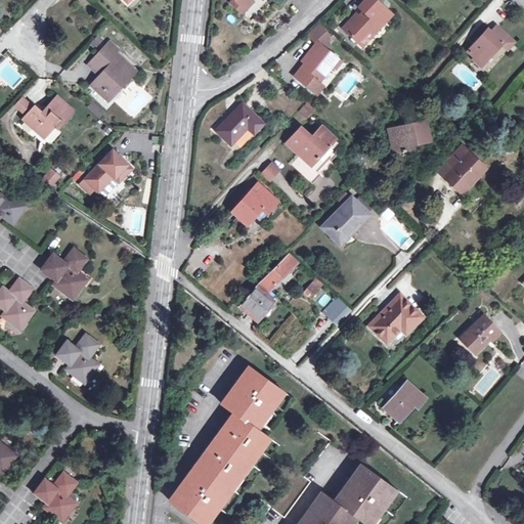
[(250,0),(243,7),(234,0),(233,0),(230,2),(244,14),(254,2),(252,0),(250,0)]
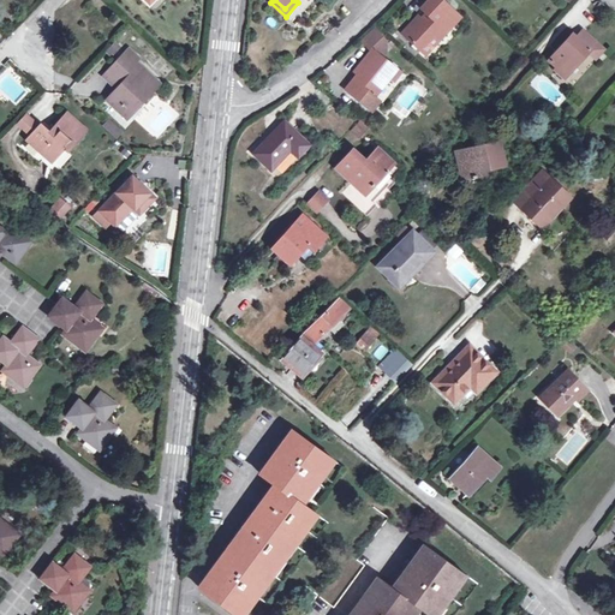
[(434,36),(437,39),(458,17),(439,0),(429,0),(422,7),(428,13),(421,21),(417,17),(402,33),(422,51),(431,40),(434,36)]
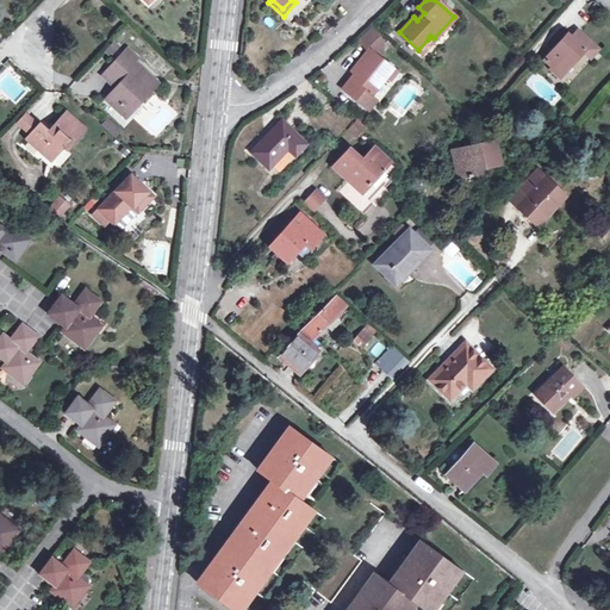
[(371,29),(356,41),(365,49),(366,48),(378,38),(371,29)]
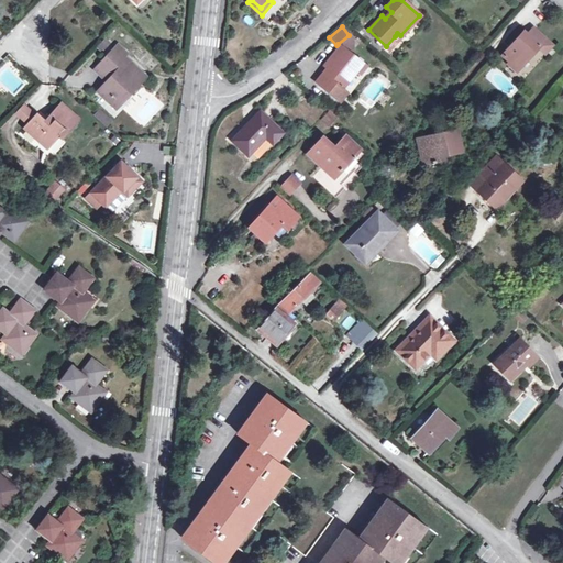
[(503,55),(509,61),(508,63),(517,70),(538,47),(544,53),(551,45),(532,29),(528,35),(523,32),(503,55)]
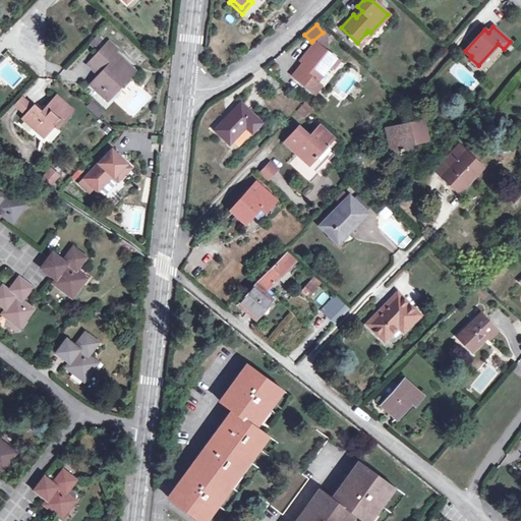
[(314,43),(323,49),(327,45),(323,33),(312,41),(314,43)]
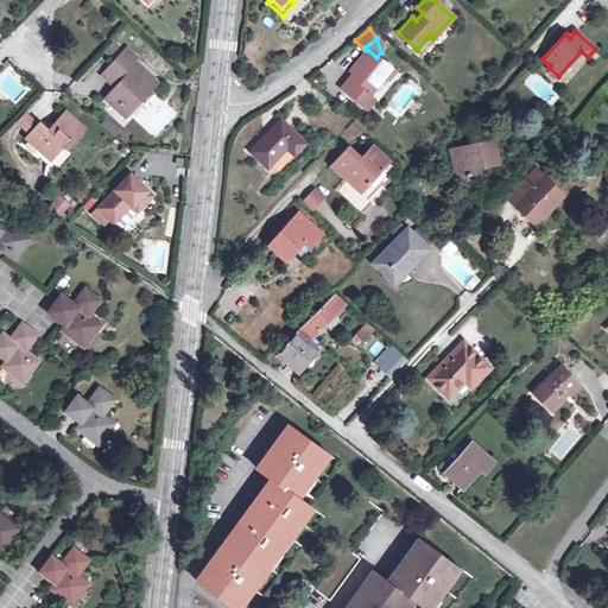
[(371,96),(391,69),(377,57),(367,50),(353,69),(355,71),(354,74),(342,89),(355,100),(367,109),(375,100),(371,96)]
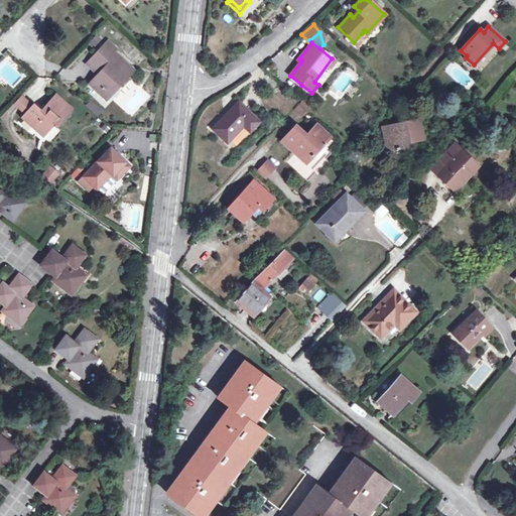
[(105,43),(91,59),(102,71),(98,75),(90,84),(106,99),(133,70),(105,43)]
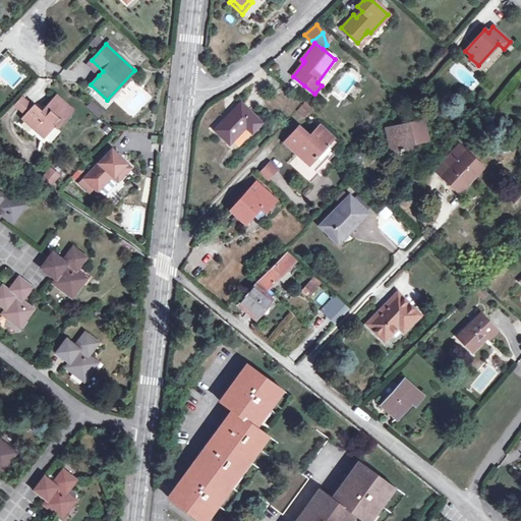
[(88,64),(99,75),(103,71),(92,60),(88,64)]
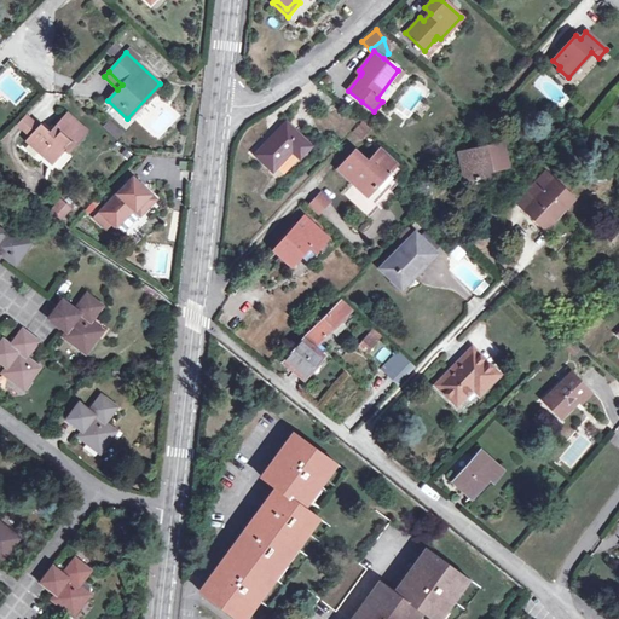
[(16,125),(28,136),(40,123),(28,113),(16,125)]
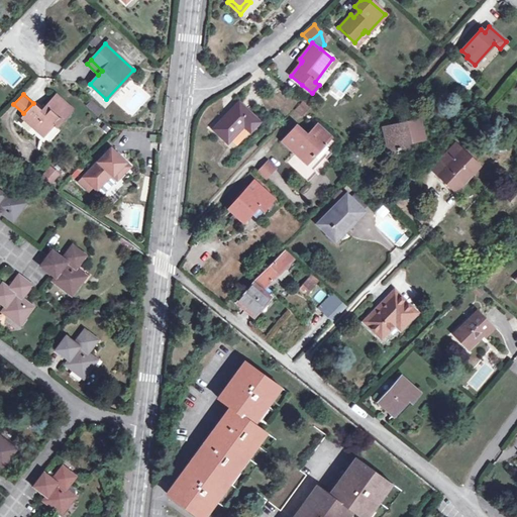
[(43,135),(54,124),(57,126),(72,109),(56,95),(43,109),(44,110),(42,113),(32,105),(22,116),(43,135)]
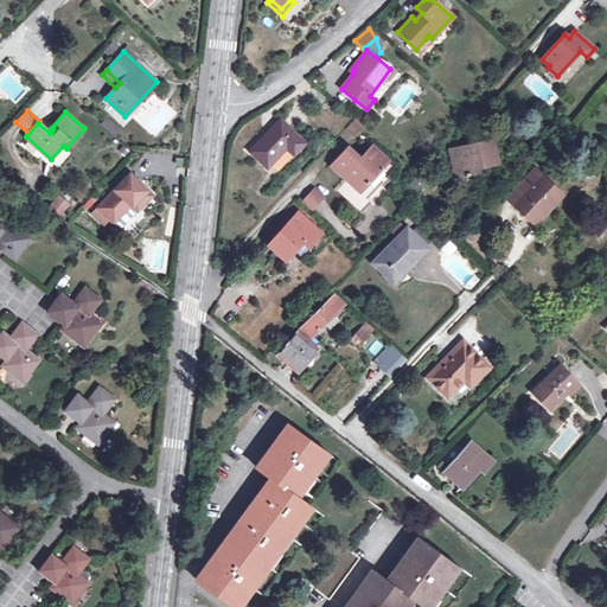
[(108,117),(102,123),(113,134),(119,127),(108,117)]
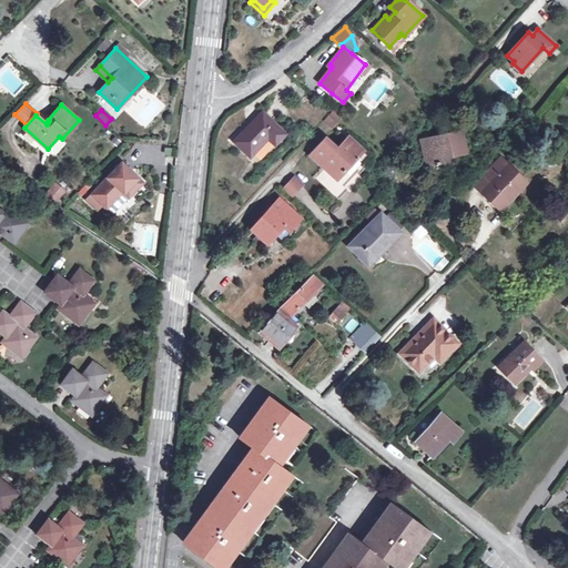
[(331,127),(341,117),(333,110),(331,112),(323,120),(331,127)]
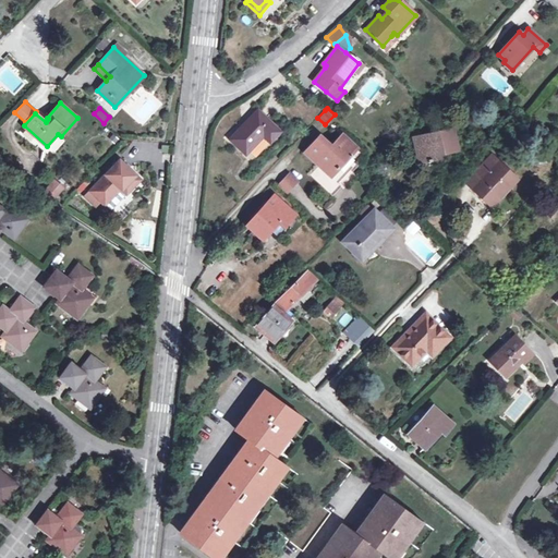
[(231,140),(246,154),(263,136),(270,142),(279,132),(257,111),(231,140)]
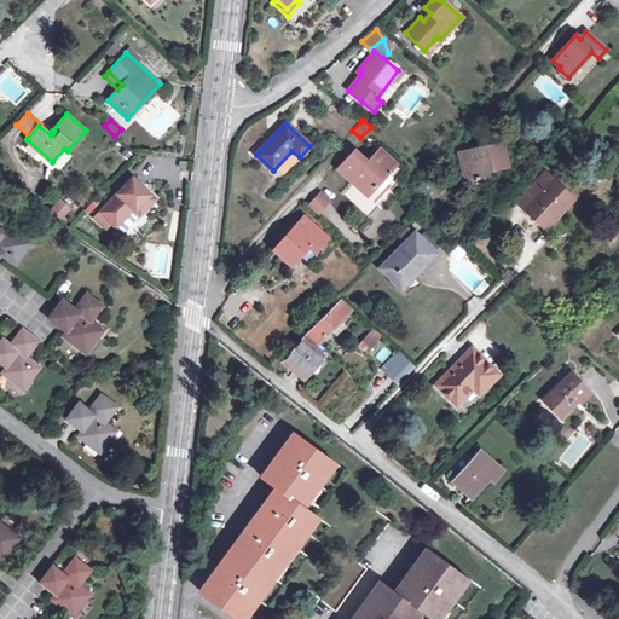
[(458,152),(466,180),(489,174),(489,172),(508,167),(502,144),(458,152)]
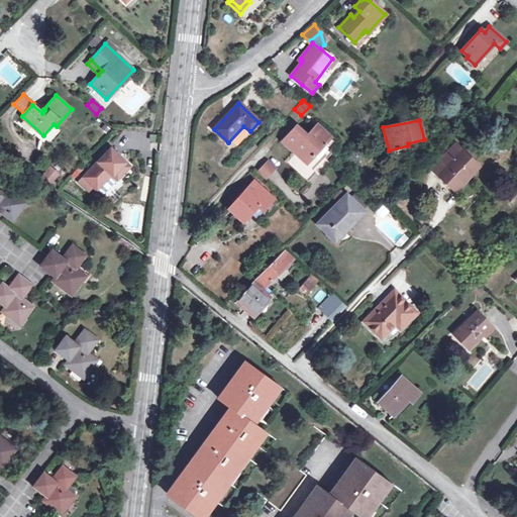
[(317,124),(312,129),(326,141),(331,137),(317,124)]
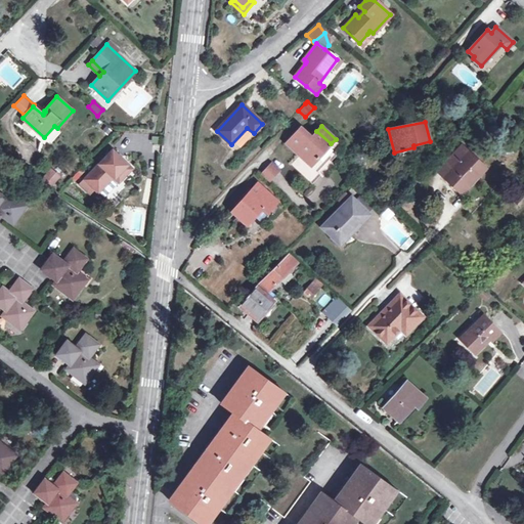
[(331,143),(316,131),(311,138),(300,128),(286,144),(299,156),(310,166),(331,143)]
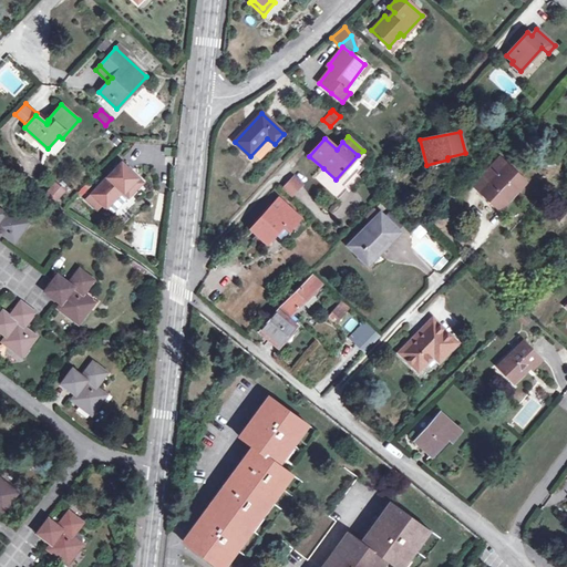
[(474,186),(498,209),(525,183),(498,158),(474,186)]
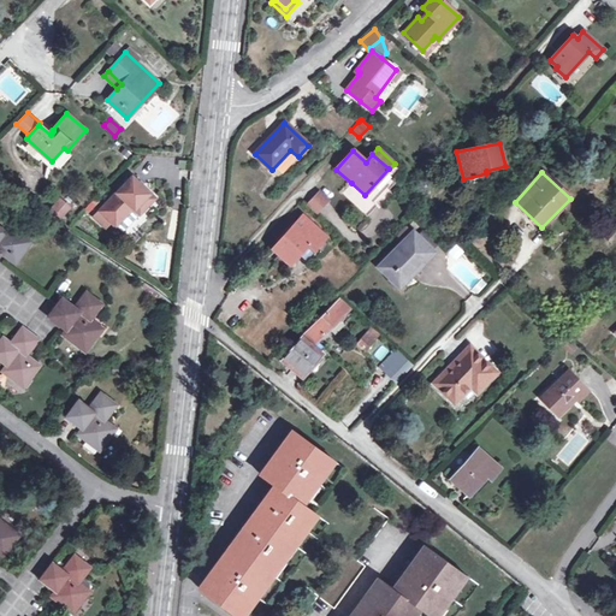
[(132,208),(138,214),(154,199),(132,179),(101,212),(116,225),(132,208)]
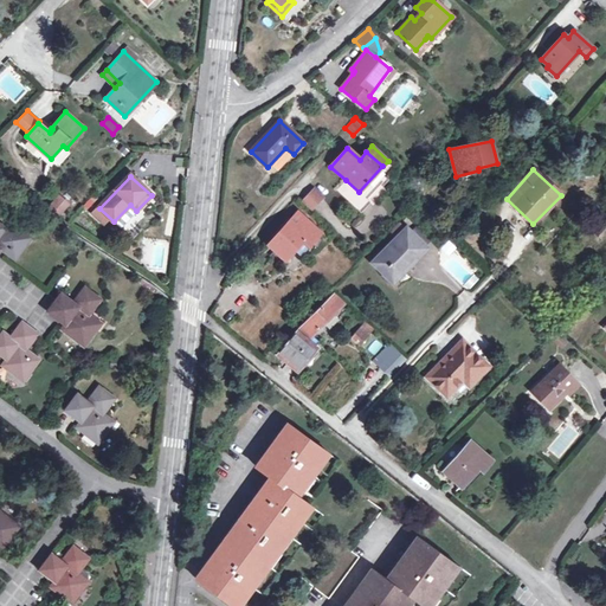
[(359,192),(346,180),(336,191),(359,212),(368,201),(359,192)]
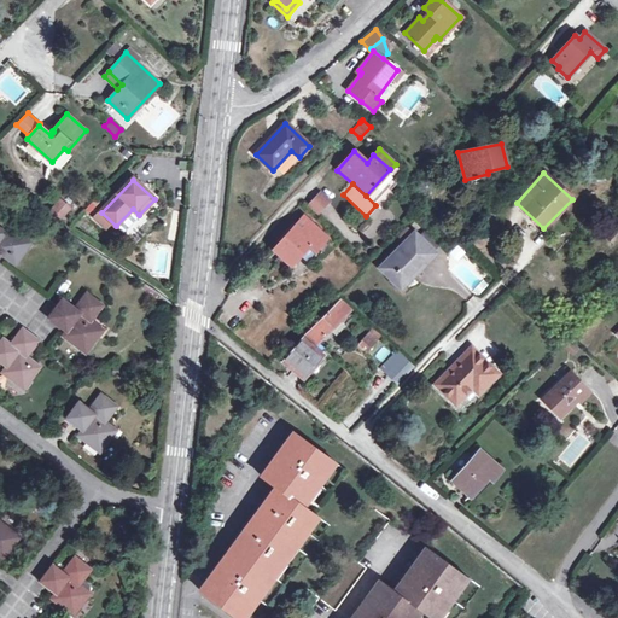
[(319,193),(308,205),(319,215),(330,203),(319,193)]
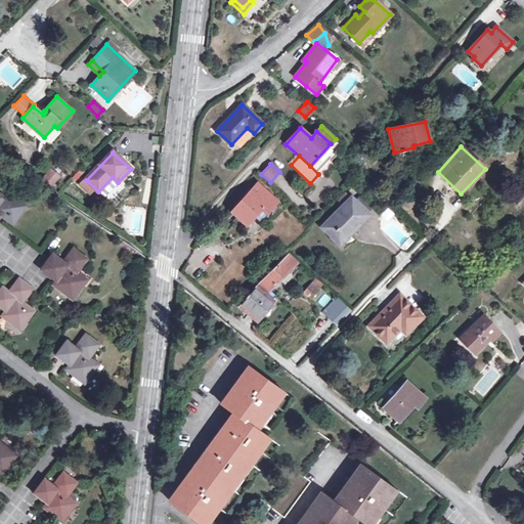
[(43,178),(53,186),(61,175),(51,167),(43,178)]
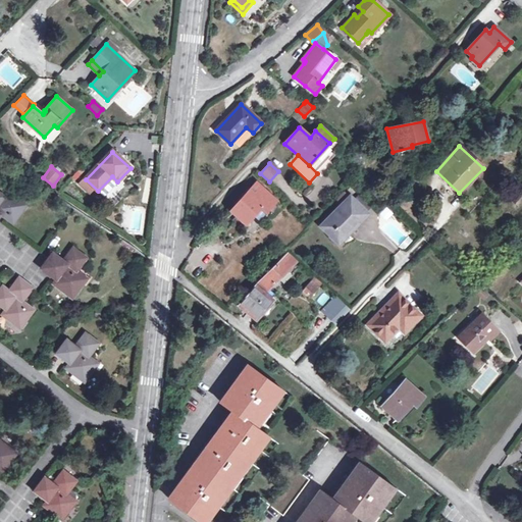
[(104,197),(117,181),(112,176),(98,191),(104,197)]
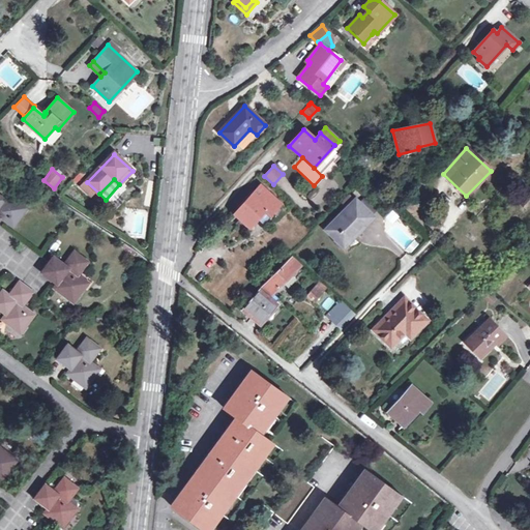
[(234,213),(249,228),(265,211),(269,215),(278,204),(260,186),(234,213)]
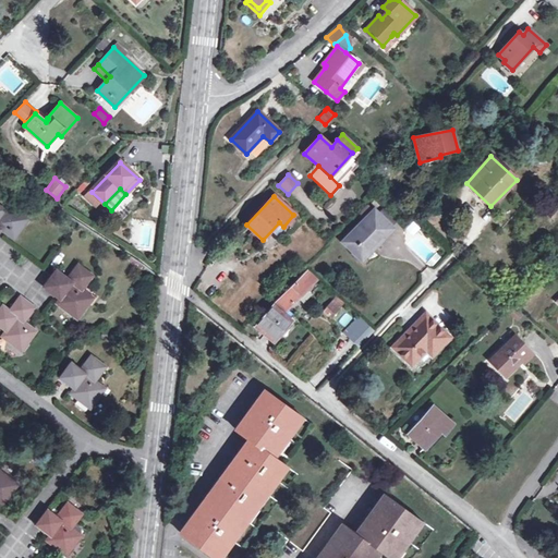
[(20,222),(25,216),(8,204),(4,209),(0,205),(0,230),(2,227),(7,230),(4,233),(13,239),(23,226),(20,222)]
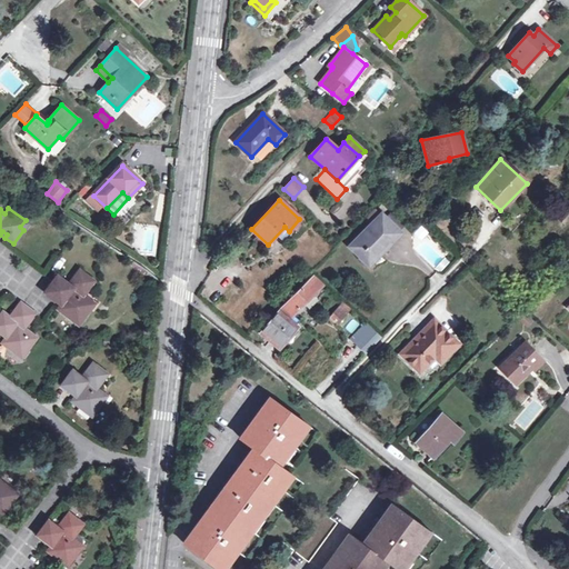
[(371,222),(380,215),(375,209),(366,217),(371,222)]
